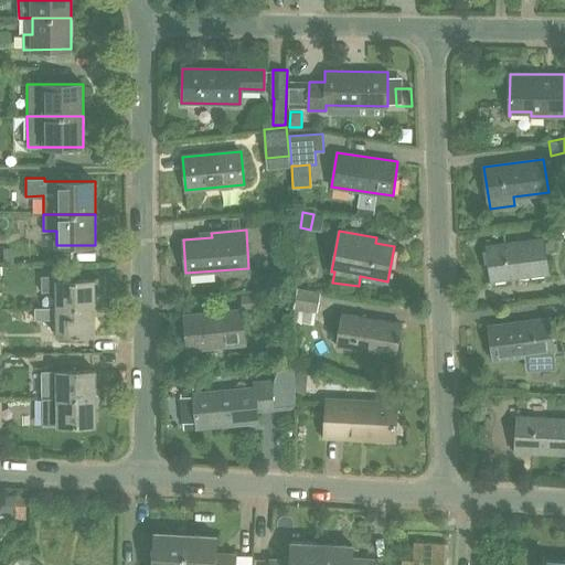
[(491,280),(548,273),(544,238),(487,247),(491,280)]
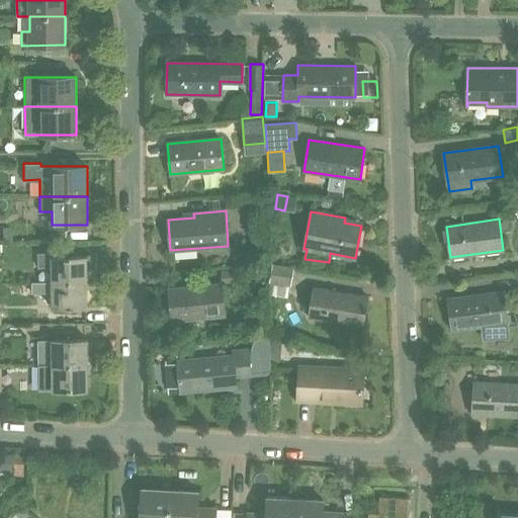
[(236,265),(251,263),(250,251),(235,252),(236,265)]
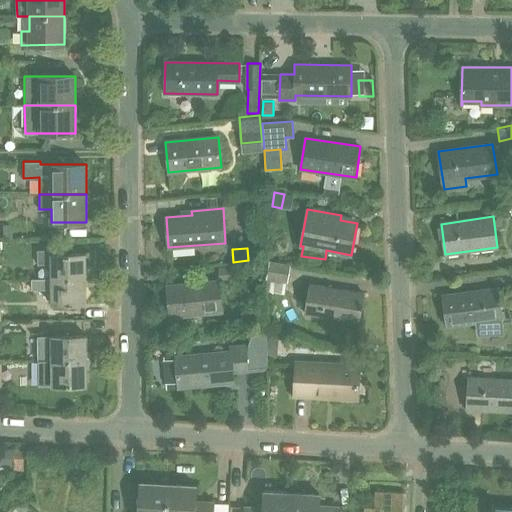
[(31,278),(31,280),(86,279),(85,253),(68,254),(68,249),(38,250),(38,264),(51,264),(52,278),(31,278)]
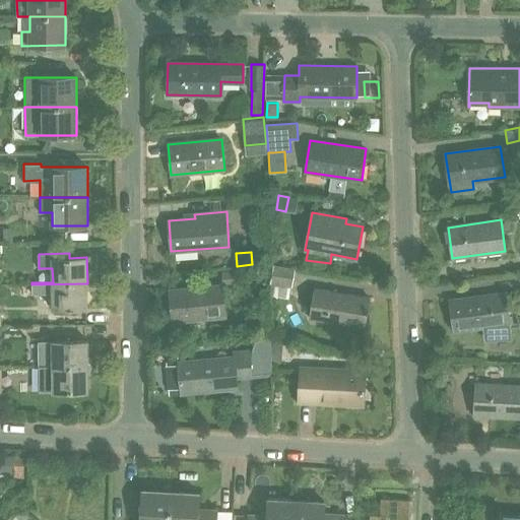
[(296,266),(274,263),(270,282),(293,286),(296,266)]
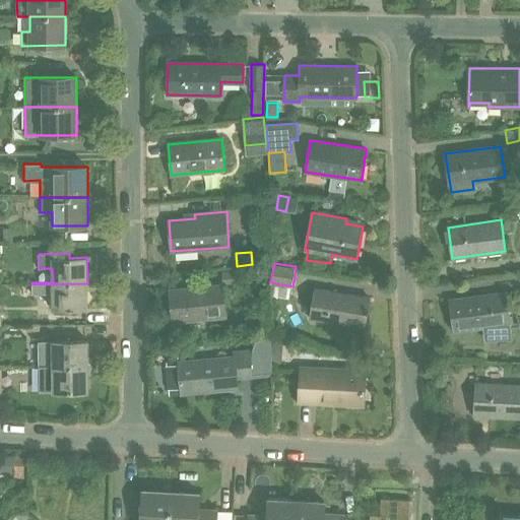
[(222,285),(241,284),(240,270),(221,271),(222,285)]
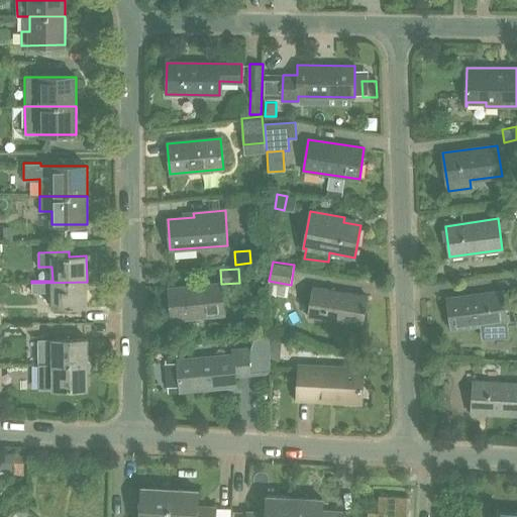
[(87,282),(31,283),(31,291),(53,292),(53,307),(87,306),(87,282)]
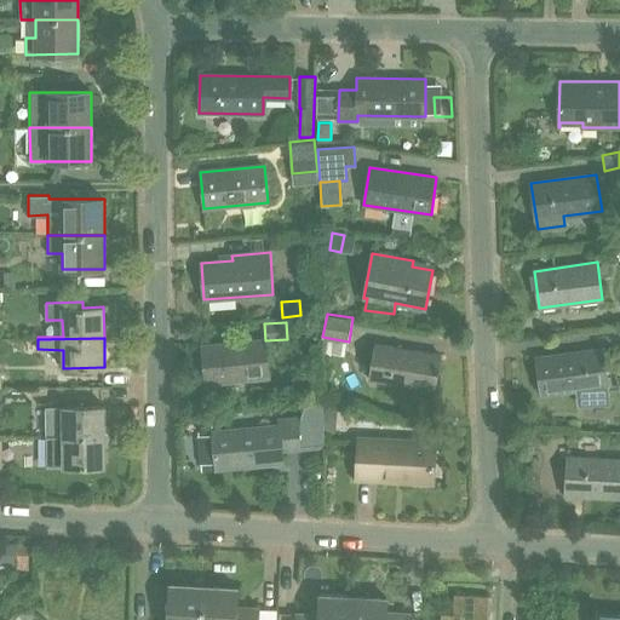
[(206,384),(269,377),(264,339),(201,345),(206,384)]
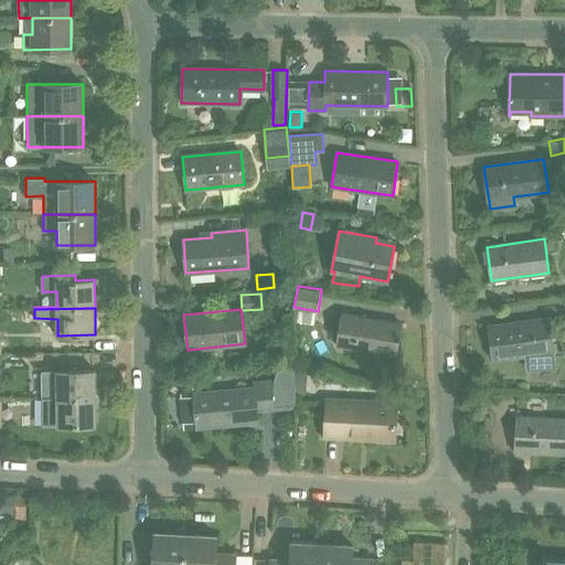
[(400,340),(402,322),(341,312),(336,345),(396,355),(400,340)]
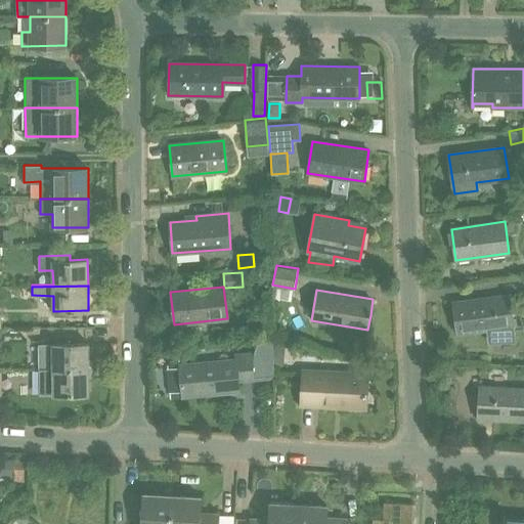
[(456,333),(514,325),(510,295),(452,302),(456,333)]
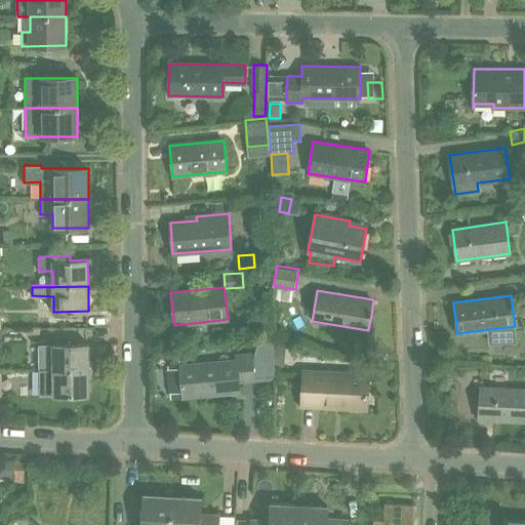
[(263,356),(252,356),(252,354),(235,356),(235,360),(179,366),(183,397),(240,392),(239,381),(254,380),(254,379),(276,378),(272,352),(275,352),(274,338),(261,339),(263,356)]
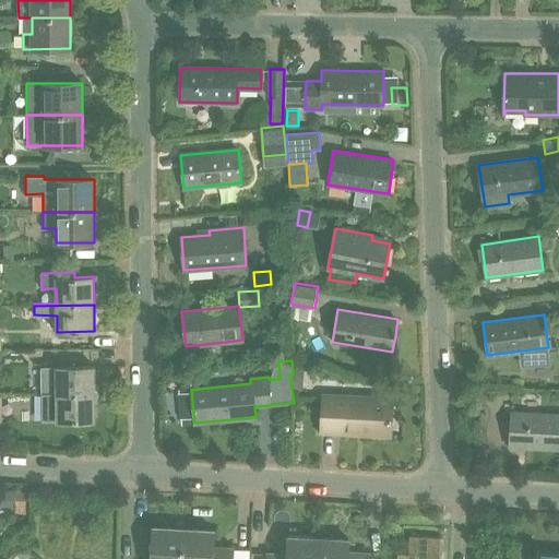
[(40,367),(40,393),(94,393),(94,367),(40,367)]
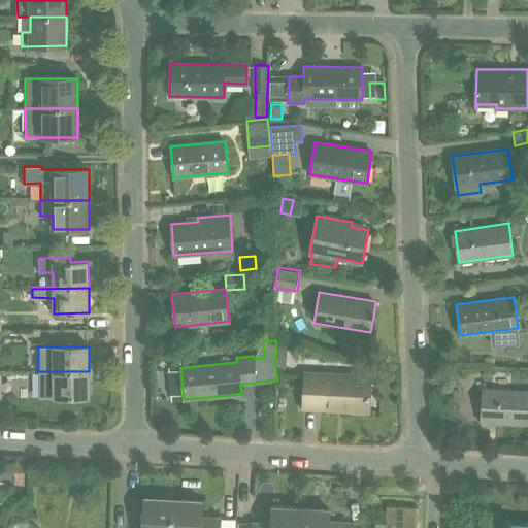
[(89,371),(38,371),(39,398),(89,397),(89,371)]
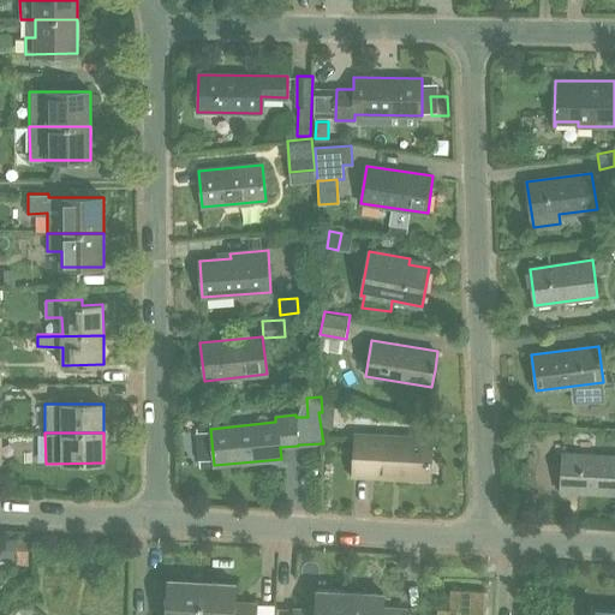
[(427,481),(429,437),(356,435),(353,477),(427,481)]
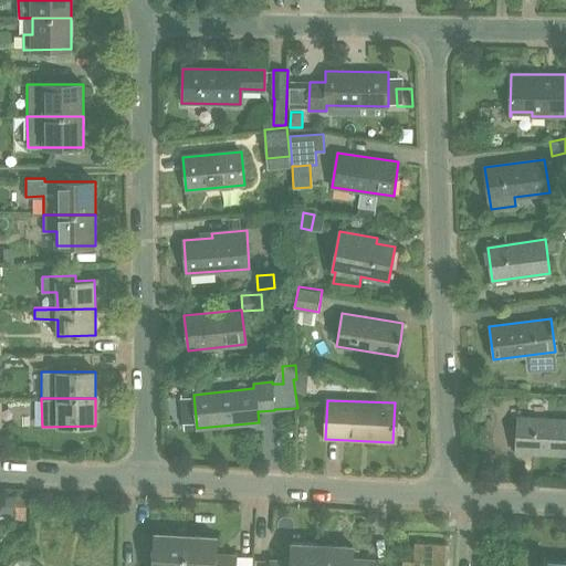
[(565,419),(517,417),(516,451),(565,453),(565,419)]
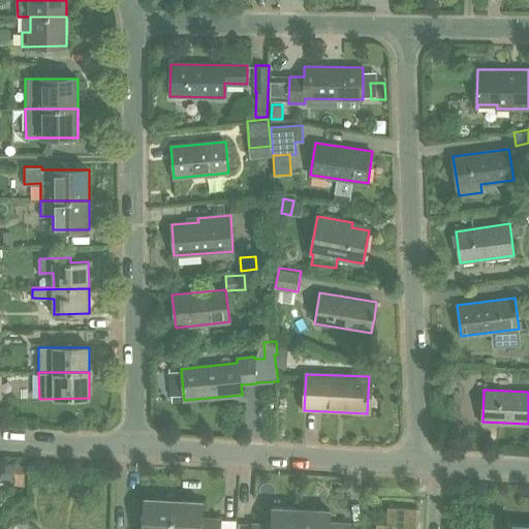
[(157,419),(157,425),(161,429),(167,429),(170,425),(170,418),(166,414),(161,415),(157,419)]
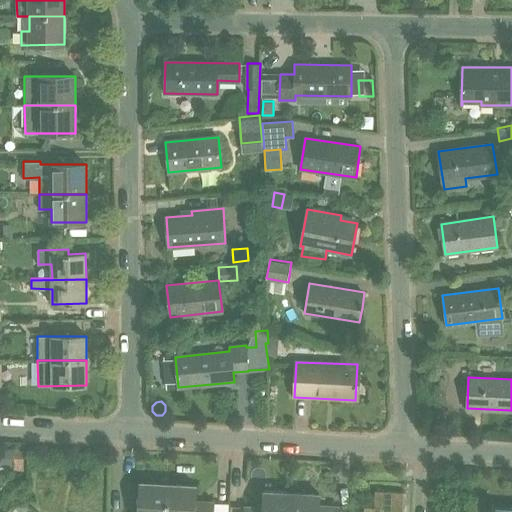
[(0,465),(14,466),(14,448),(0,447),(0,465)]
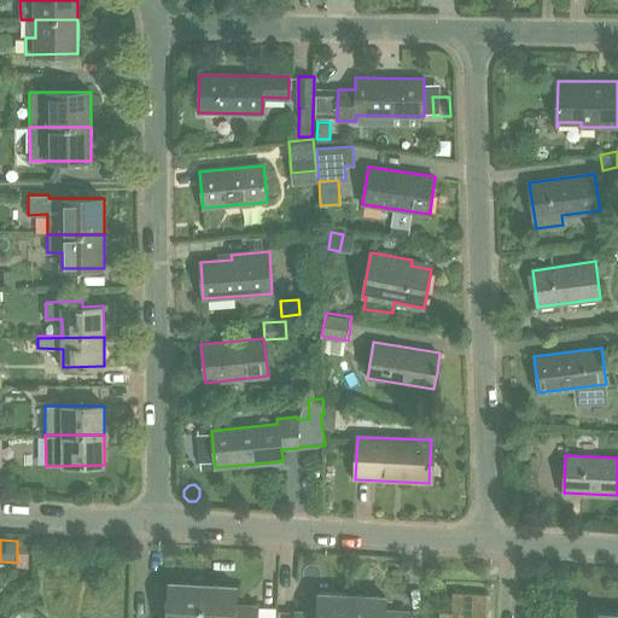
[(29,546),(29,542),(24,541),(17,541),(17,563),(16,567),(28,567),(29,547),(29,546)]
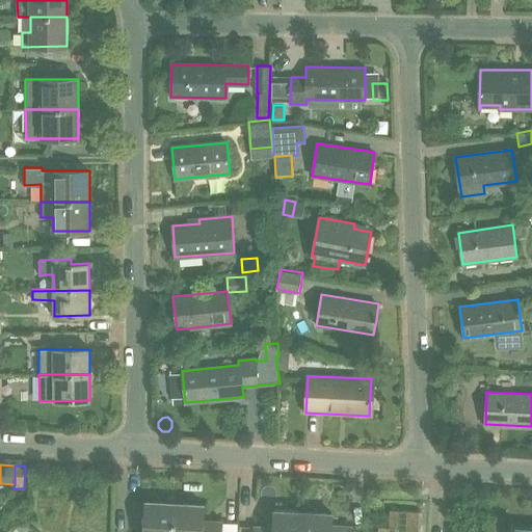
[(143,531),(173,531),(176,503),(145,501),(143,531)]
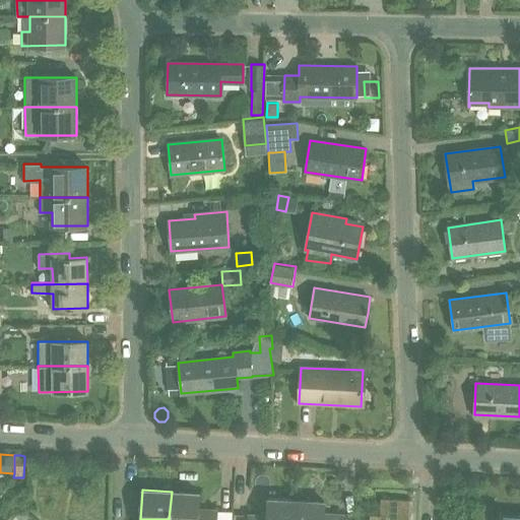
[(172,492),(169,519),(215,519),(216,511),(198,510),(199,494),(172,492)]
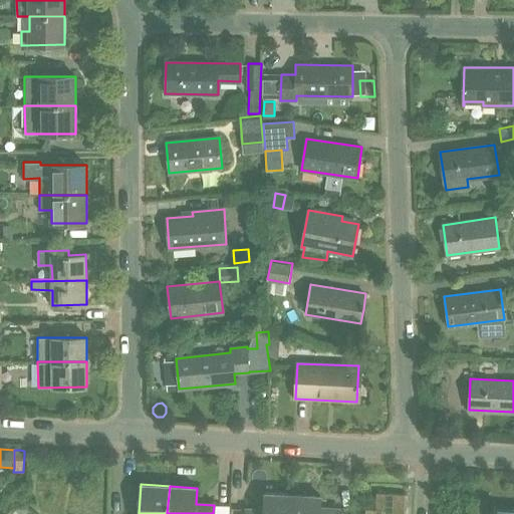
[(404,513),(406,494),(376,492),(374,513),(404,513)]
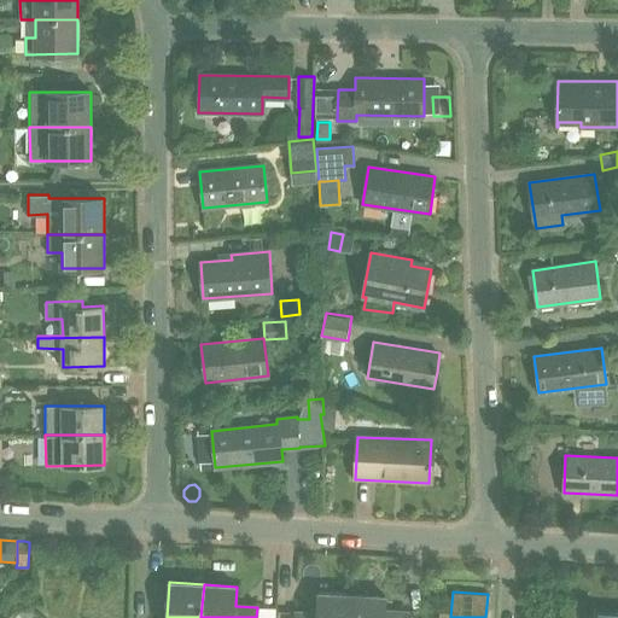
[(350,617),(351,595),(319,593),(318,612),(296,611),(295,617),(350,617)]
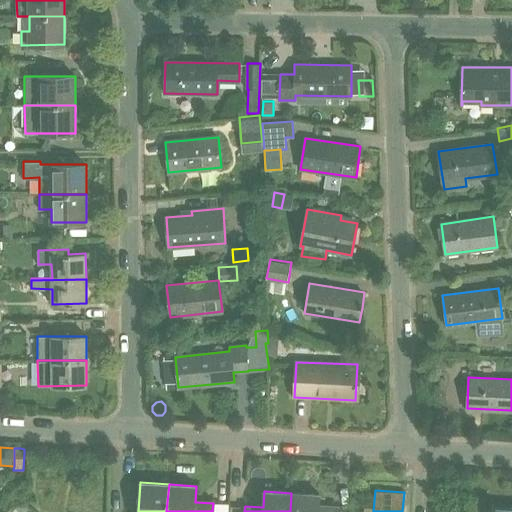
[(291,493),(290,511),(337,511),(338,510),(319,509),(320,494),(291,493)]
